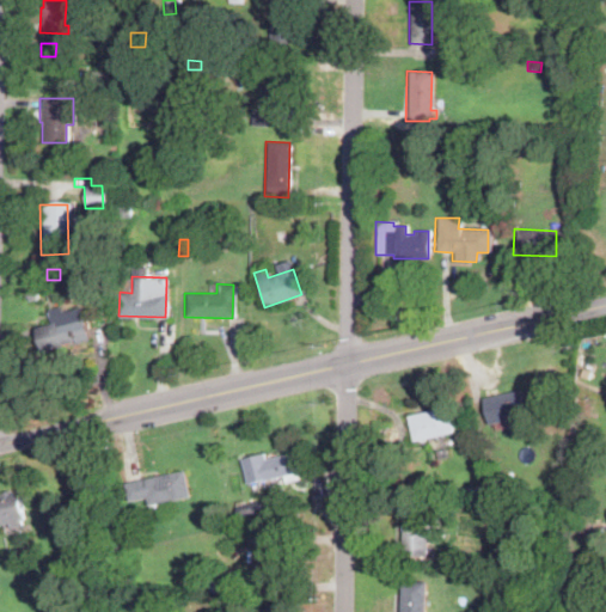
[(69,295),(56,299),(55,292),(68,289),(69,295)]
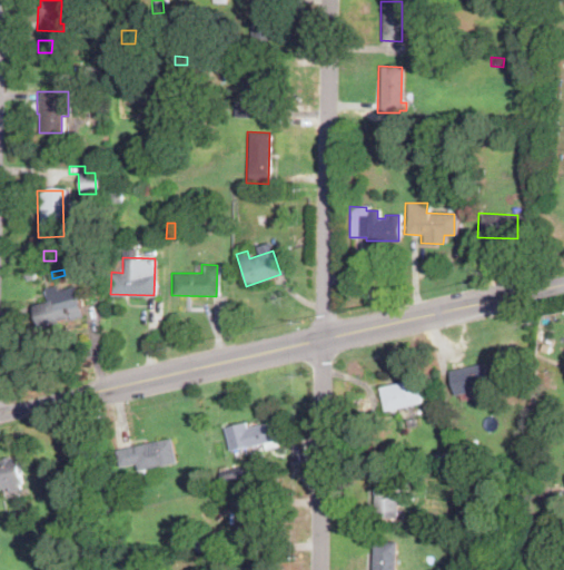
[(92,281),(82,282),(81,272),(91,271),(92,281)]
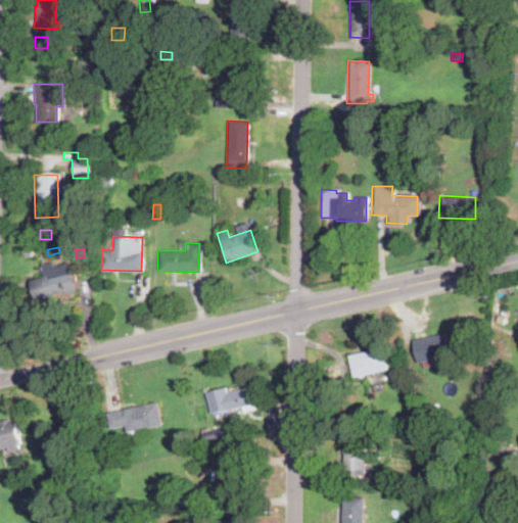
[(50,263),(51,267),(67,263),(75,290),(63,294),(62,291),(52,294),(53,296),(35,301),(29,280),(41,277),(38,267),(39,267),(39,266),(50,263)]
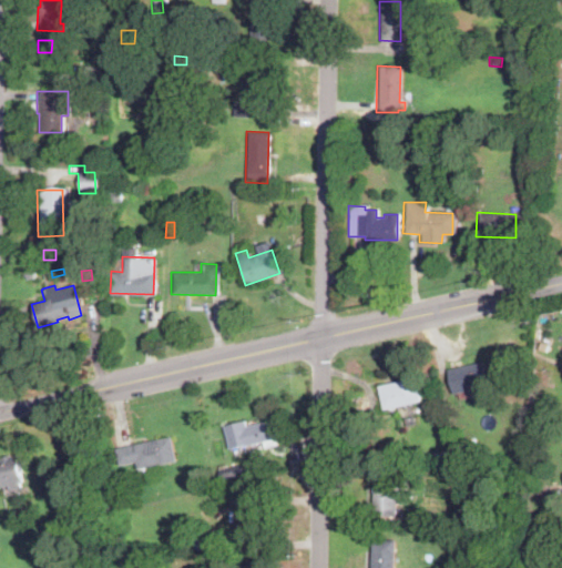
[(543,344),(542,351),(534,350),(537,342),(543,344)]
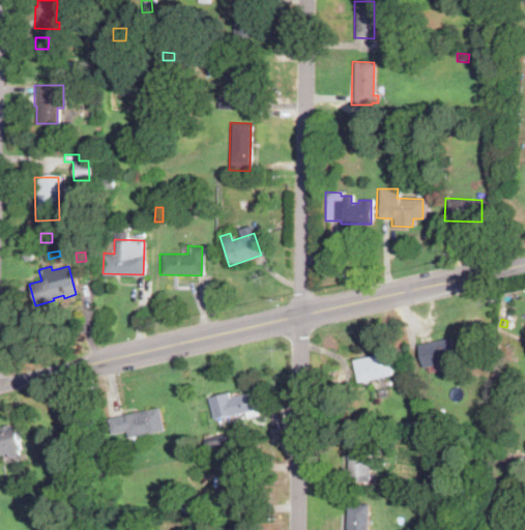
[(455,360),(421,367),(416,346),(449,339),(455,360)]
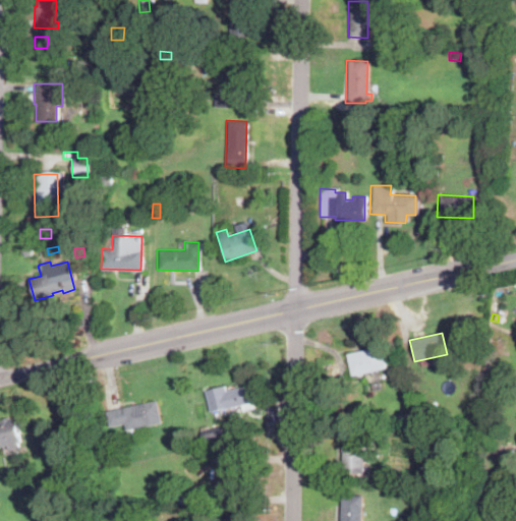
[(353,375),(350,375),(345,354),(379,347),(384,368),(353,375)]
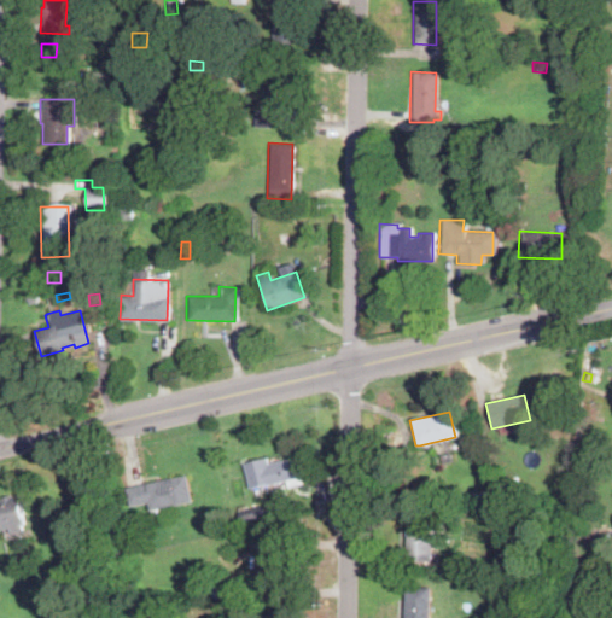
[(449,460),(438,462),(437,453),(447,450),(449,460)]
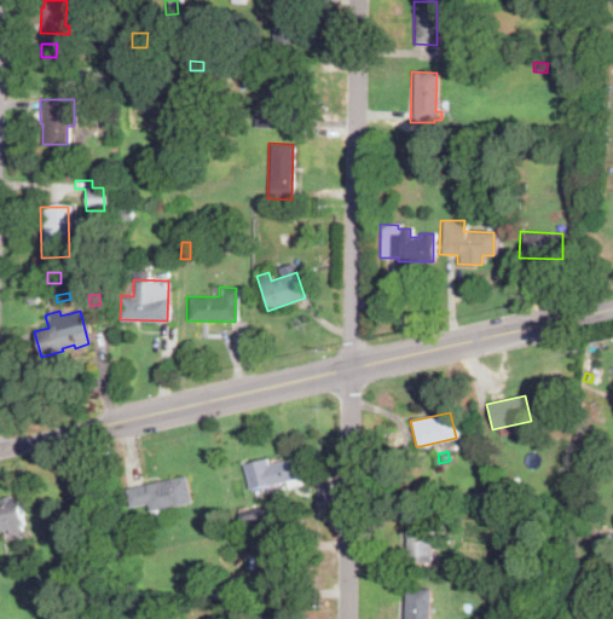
[(294,458),(298,474),(299,478),(247,490),(242,464),(265,458),(266,464),(294,458)]
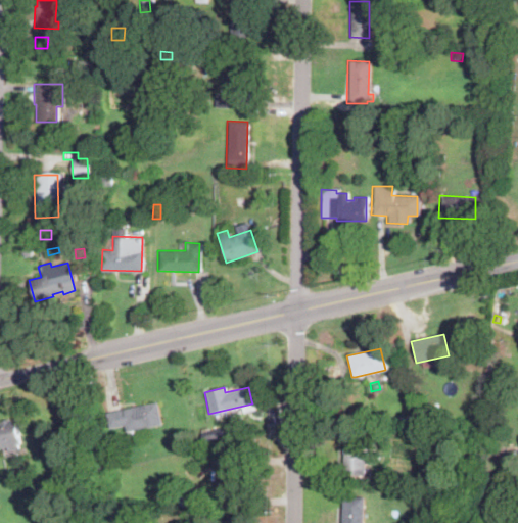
[(159,425),(139,429),(140,435),(128,438),(126,432),(125,432),(123,426),(108,429),(104,414),(155,402),(159,425)]
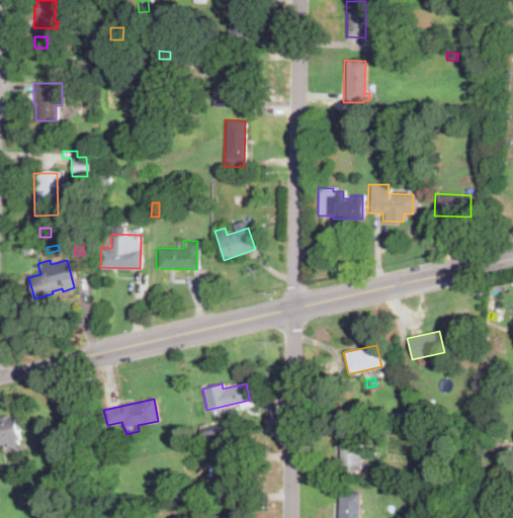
[(377,420),(370,422),(368,413),(375,412),(377,420)]
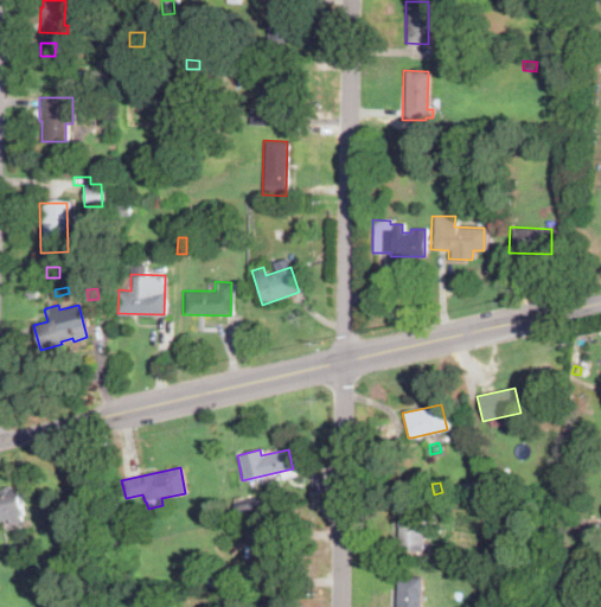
[(480,491),(461,492),(461,484),(479,483),(480,491)]
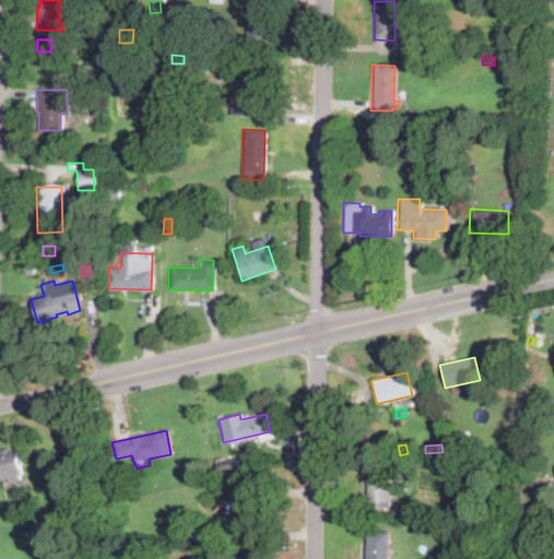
[(7,448),(8,450),(14,449),(14,450),(20,449),(22,459),(18,460),(22,474),(18,475),(19,479),(7,483),(6,477),(0,479),(0,452),(1,452),(0,450),(7,448)]
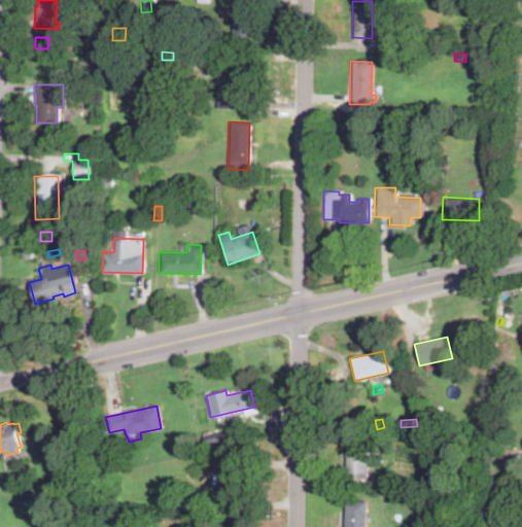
[(223,441),(201,445),(200,436),(221,432),(223,441)]
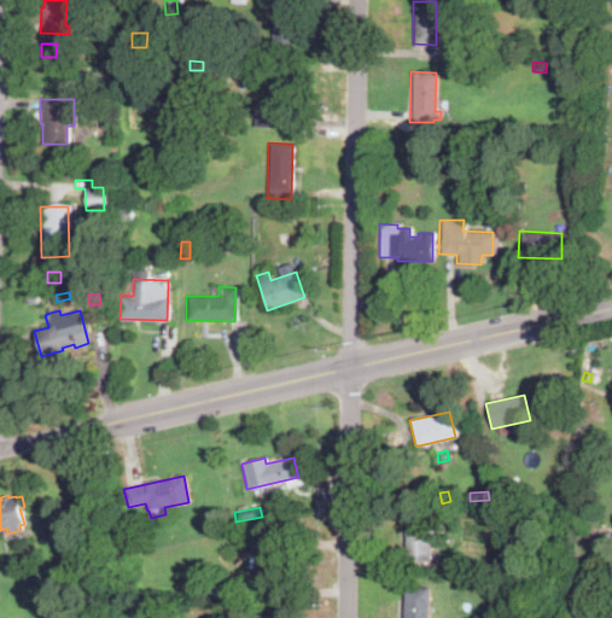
[(85,528),(63,531),(60,520),(83,517),(85,528)]
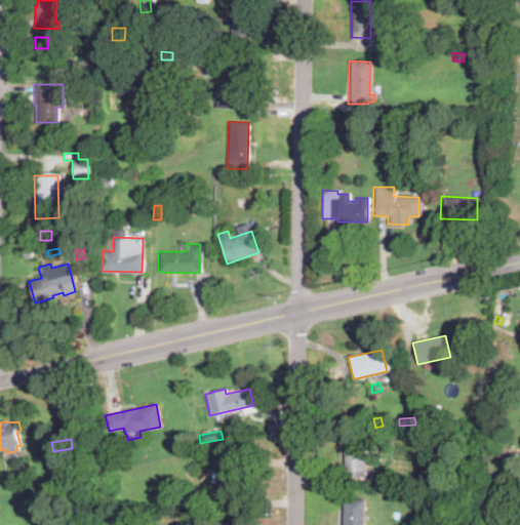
[(363,476),(363,478),(343,477),(344,442),(365,443),(363,476)]
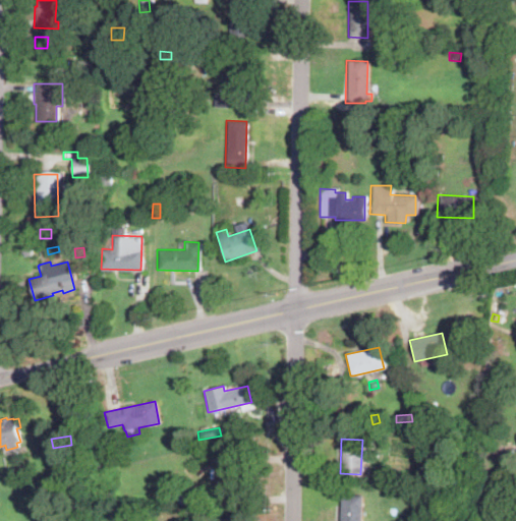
[(508,458),(499,460),(497,452),(507,451),(508,458)]
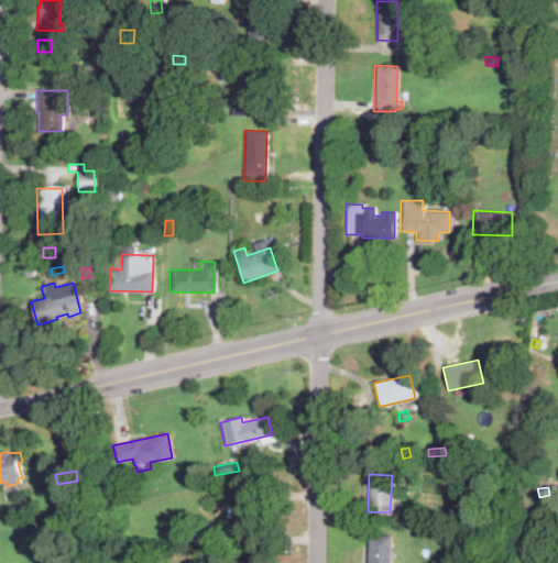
[(260,542),(260,544),(240,544),(241,536),(239,536),(240,498),(262,499),(260,542)]
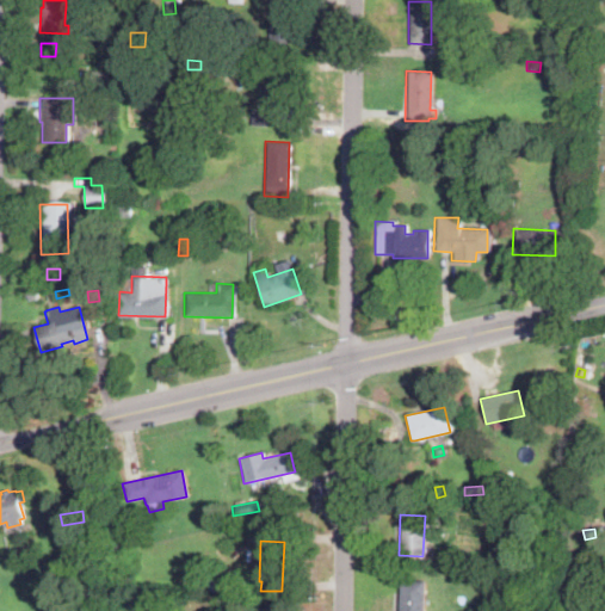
[(223,580),(223,592),(213,592),(213,580),(223,580)]
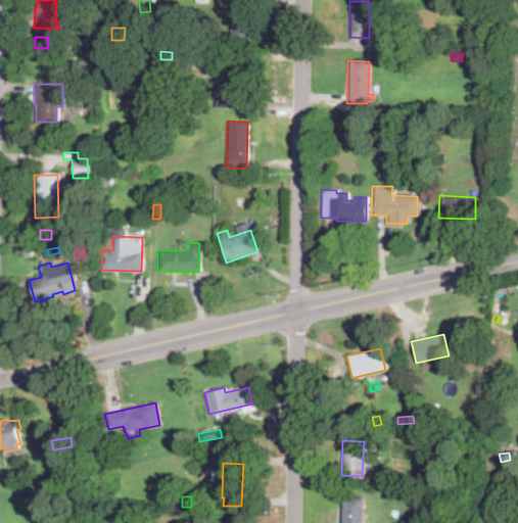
[(362,497),(361,522),(339,522),(339,511),(340,496),(362,497)]
